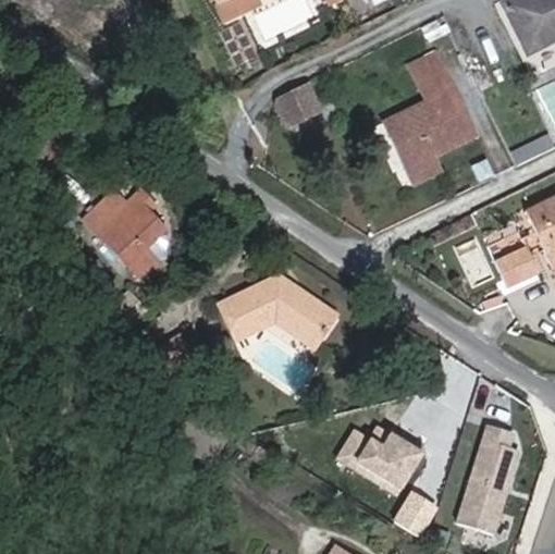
[(522,0),(510,7),(530,45),(554,32),(554,0),(522,0)]
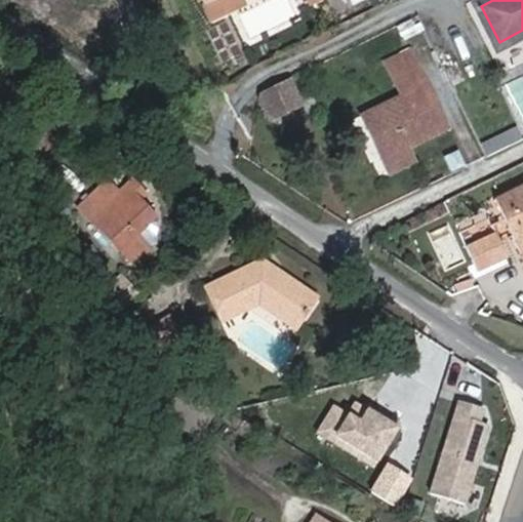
[(522,30),(499,42),(504,50),(522,41),(522,30)]
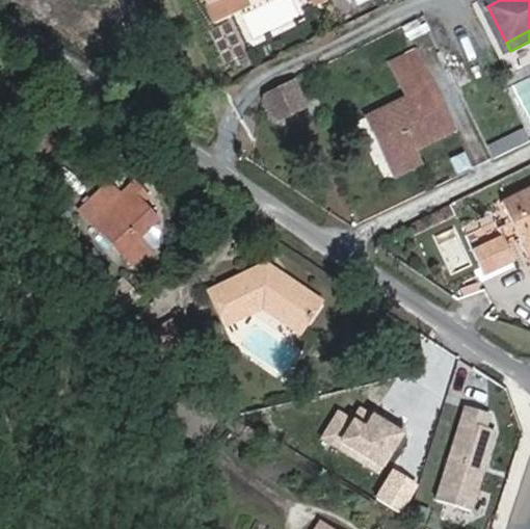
[(401,79),(407,94),(370,112),(400,172),(425,160),(417,144),(459,124),(429,65),(401,79)]
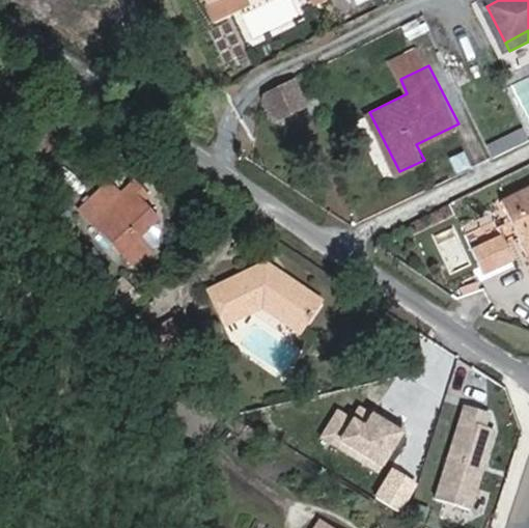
[(309,71),(281,84),(293,107),(321,93),(309,71)]
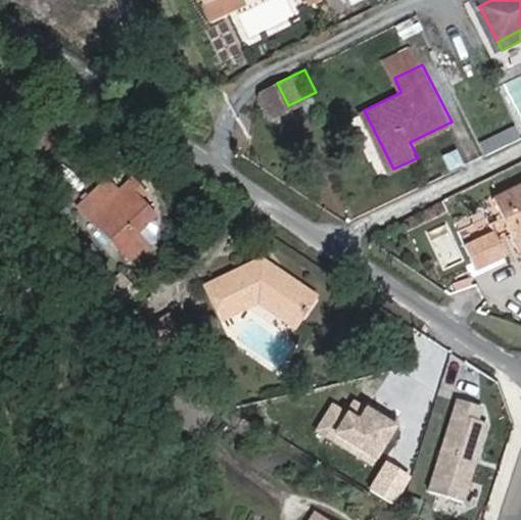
[(486,149),(520,139),(520,130),(519,126),(483,137),(486,149)]
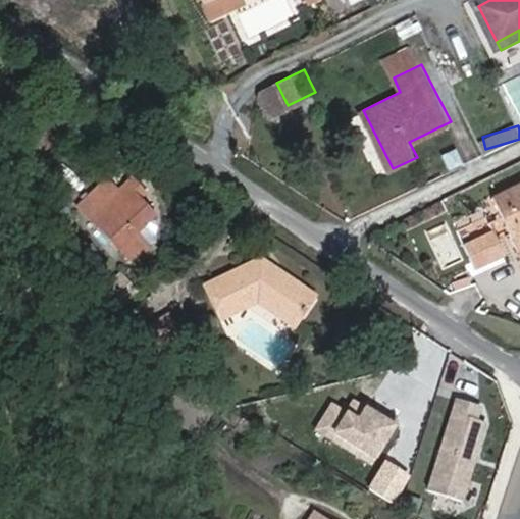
[(83,202),(132,258),(145,248),(134,234),(155,214),(141,198),(147,193),(135,179),(116,195),(106,183),(83,202)]
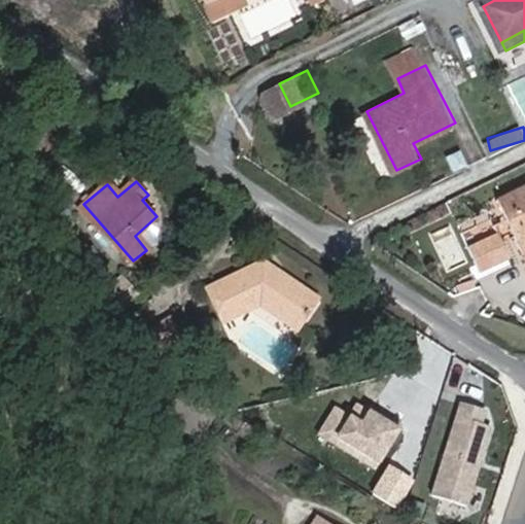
[(524,183),(506,194),(515,208),(496,218),(501,231),(478,242),(489,266),(513,254),(503,233),(522,223),(524,229),(524,183)]
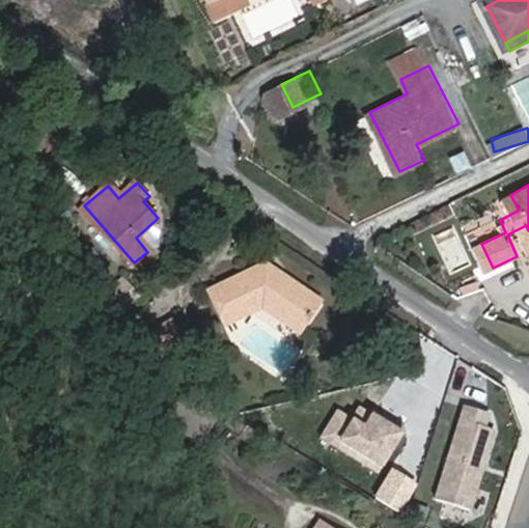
[(481,244),(505,232),(500,220),(497,215),(473,226),(481,244)]
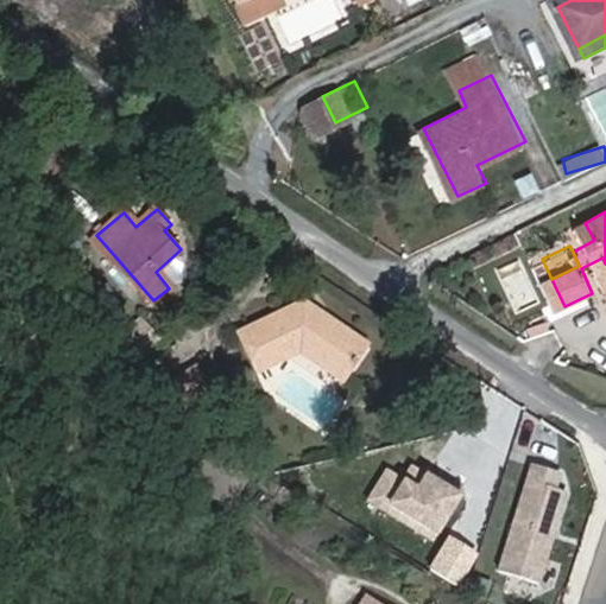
[(260,381),(310,360),(317,356),(323,353),(354,374),(376,343),(311,302),(238,336),(260,381)]
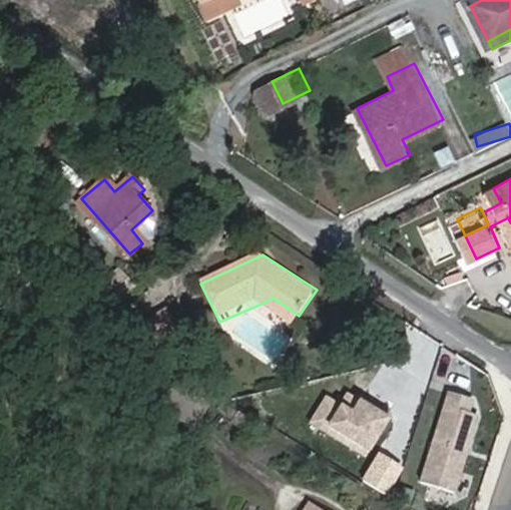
[(106,298),(128,278),(117,266),(95,286),(106,298)]
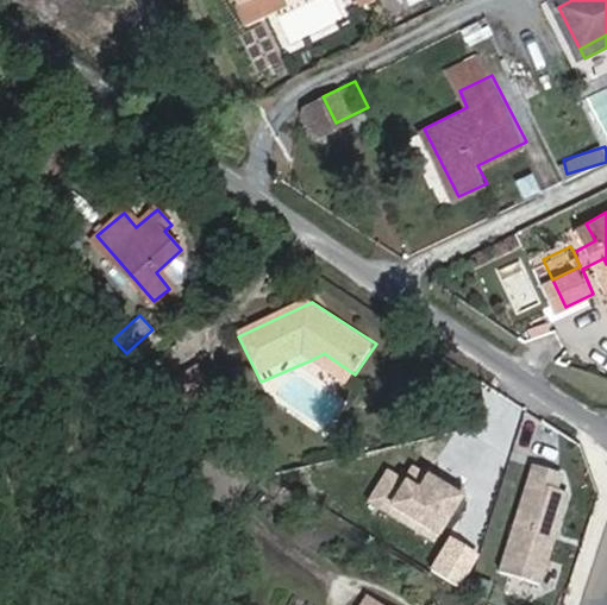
[(355,375),(324,353),(318,357),(351,380),(355,375)]
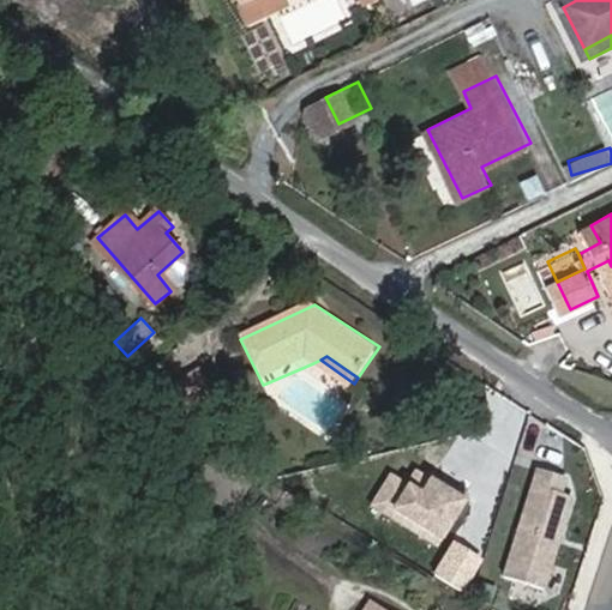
[(178,404),(210,388),(202,372),(169,388),(178,404)]
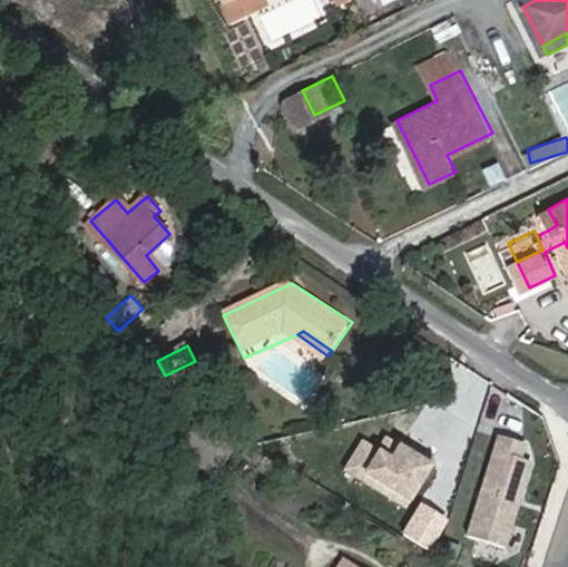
[(231,446),(205,426),(184,452),(211,475),(231,446)]
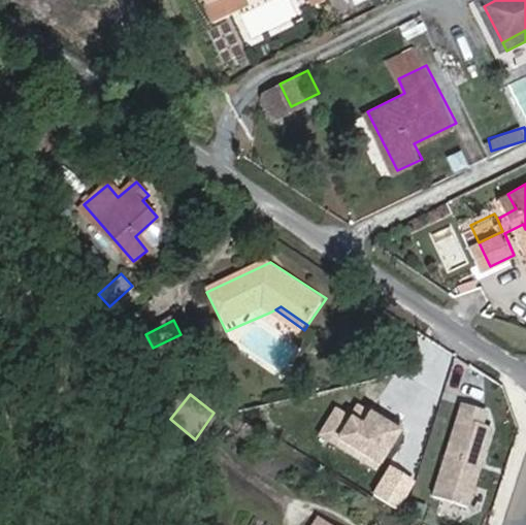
[(477,407),(459,402),(429,494),(463,504),(489,427),(479,424),(471,422),(477,407)]
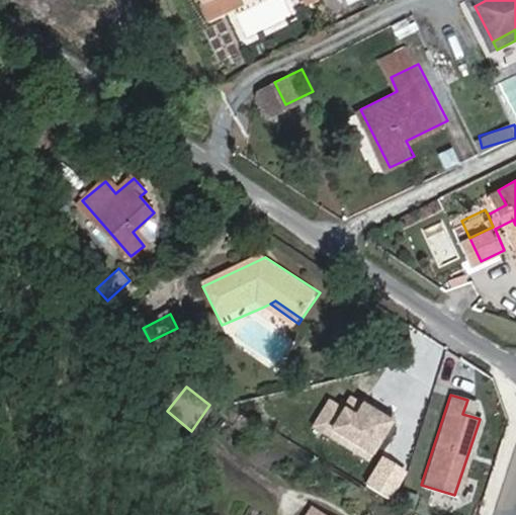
[(313,423),(366,456),(392,417),(364,398),(361,403),(350,396),(342,407),(329,399),(313,423)]
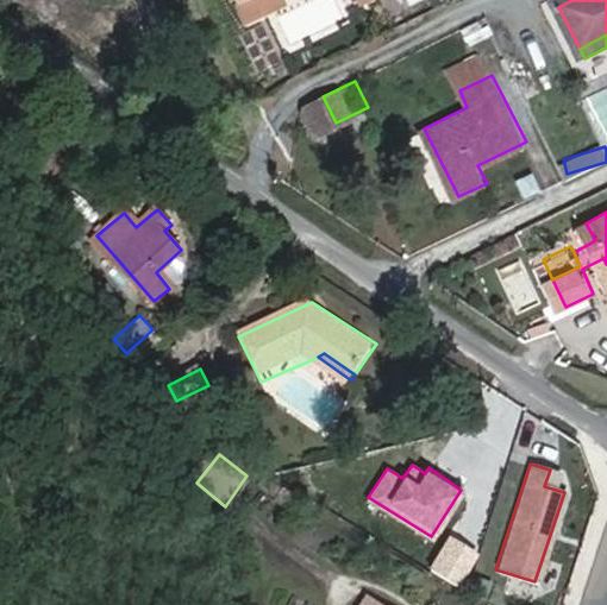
[(558,472),(550,470),(544,486),(552,489),(558,472)]
